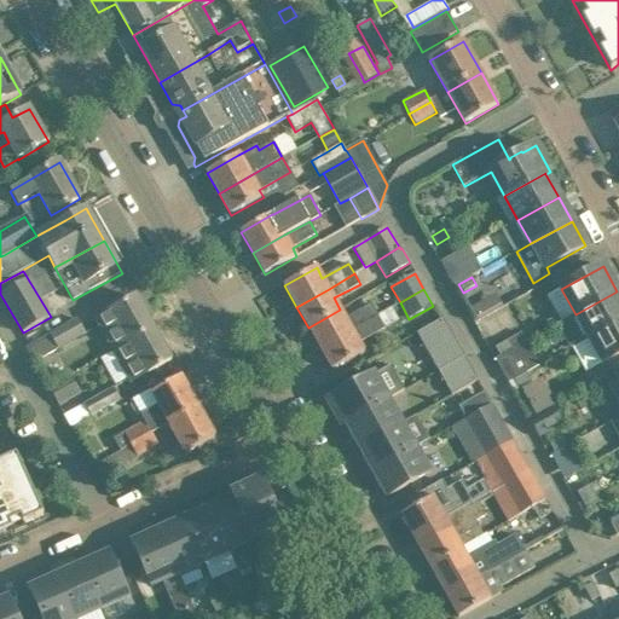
[(576,314),(589,339),(618,322),(618,295),(617,291),(576,314)]
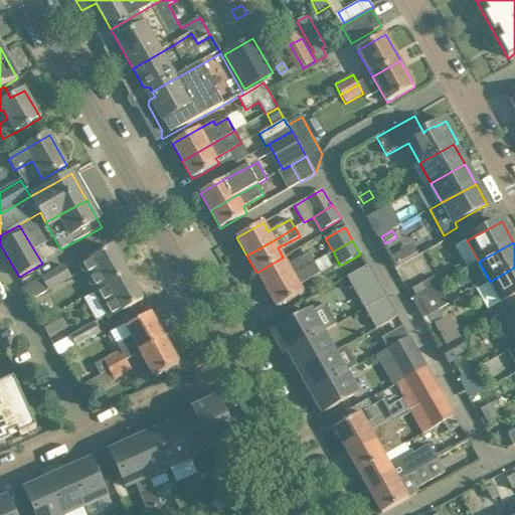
[(411,245),(392,255),(398,266),(416,255),(411,245)]
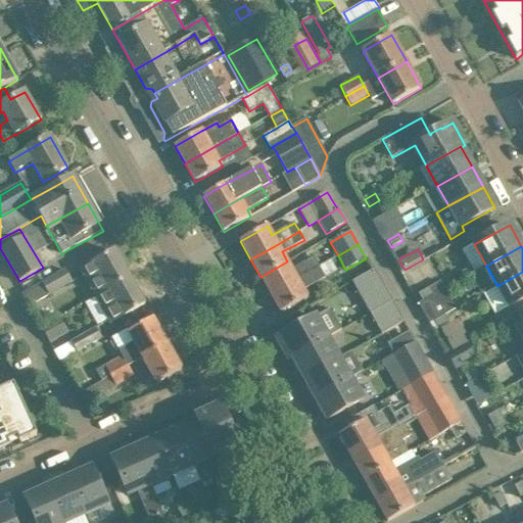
[(81,270),(96,296),(130,278),(114,251),(81,270)]
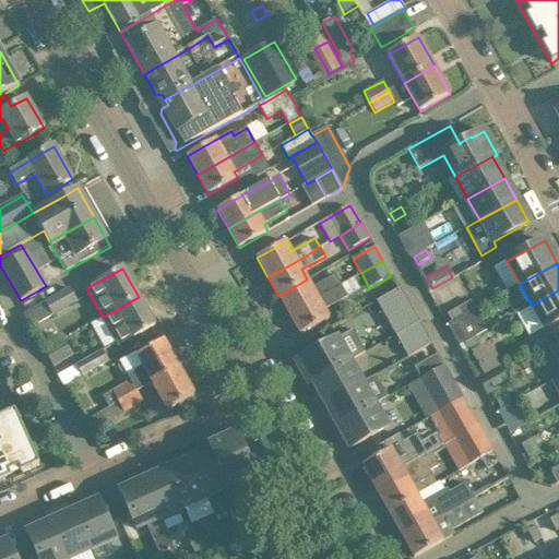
[(278,296),(288,314),(341,285),(335,275),(312,288),(307,280),(278,296)]
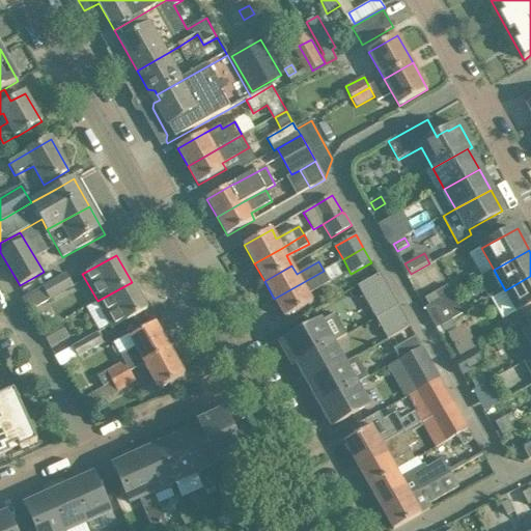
[(324,271),(330,281),(341,275),(335,264),(324,271)]
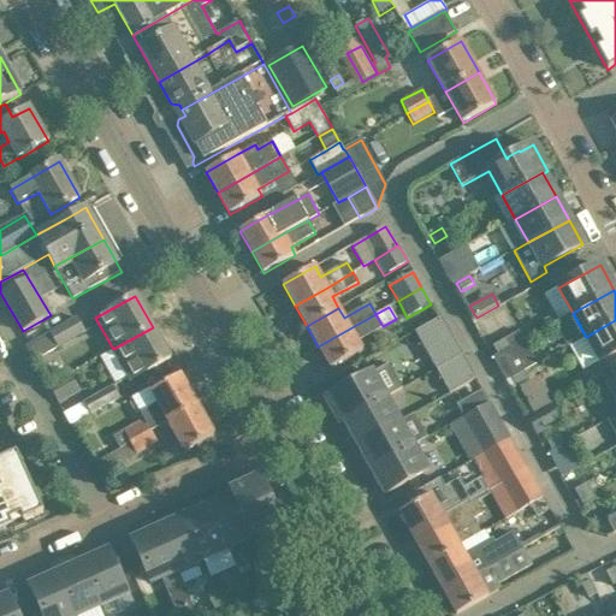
[(375,314),(318,347),(331,368),(362,350),(357,341),(383,326),(375,314)]
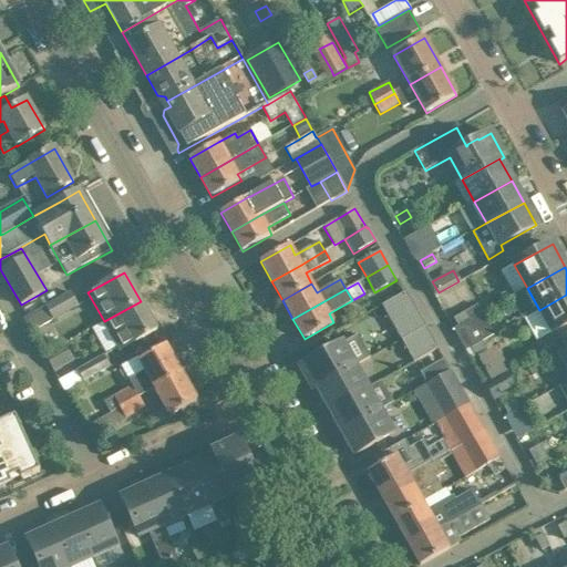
[(23,319),(31,332),(79,306),(71,292),(23,319)]
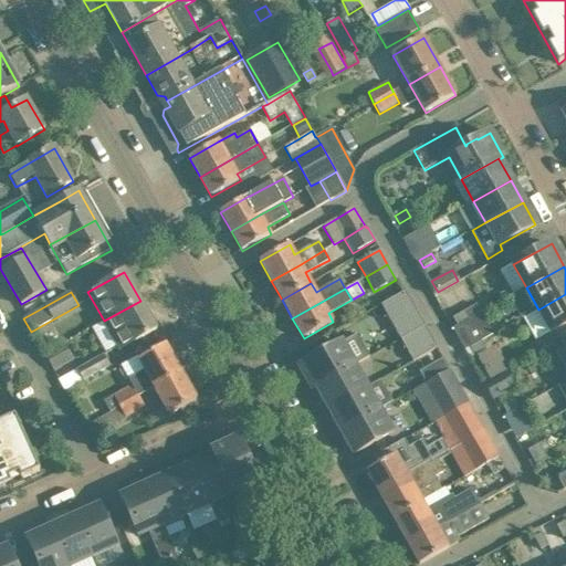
[(380,305),(400,341),(425,326),(405,292),(380,305)]
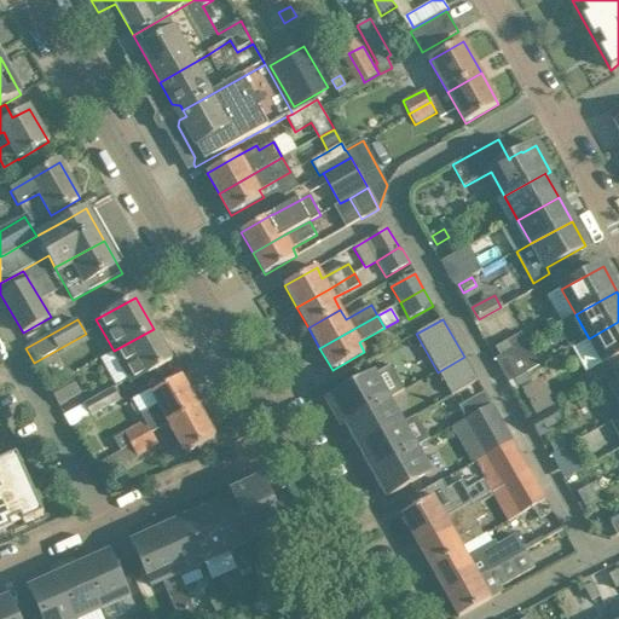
[(618,322),(589,339),(602,363),(618,354),(618,322)]
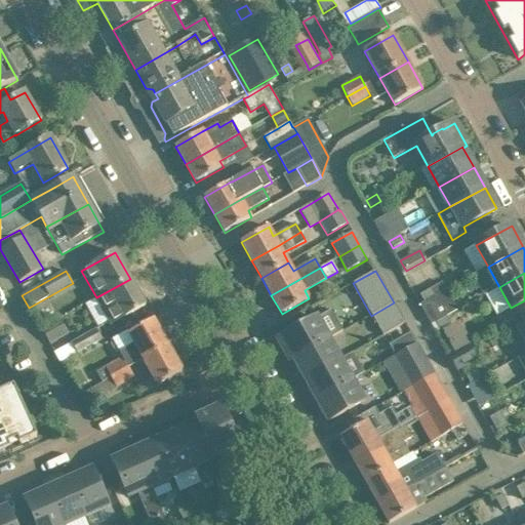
[(130,279),(96,297),(112,325),(146,306),(130,279)]
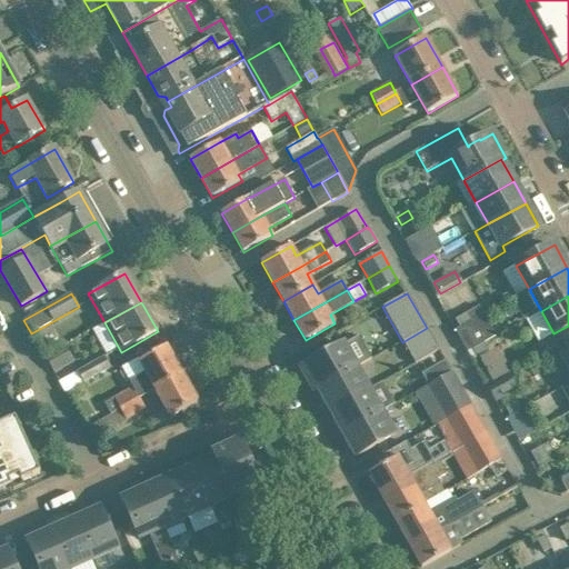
[(455,320),(459,328),(471,321),(467,313),(455,320)]
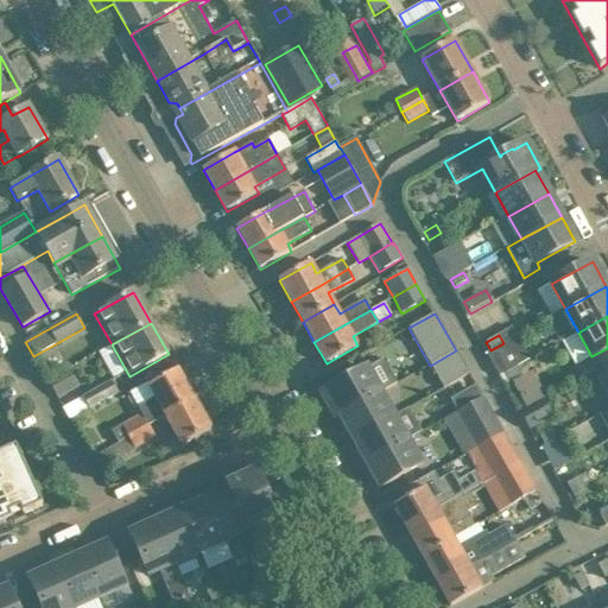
[(504,343),(491,350),(495,359),(508,352),(504,343)]
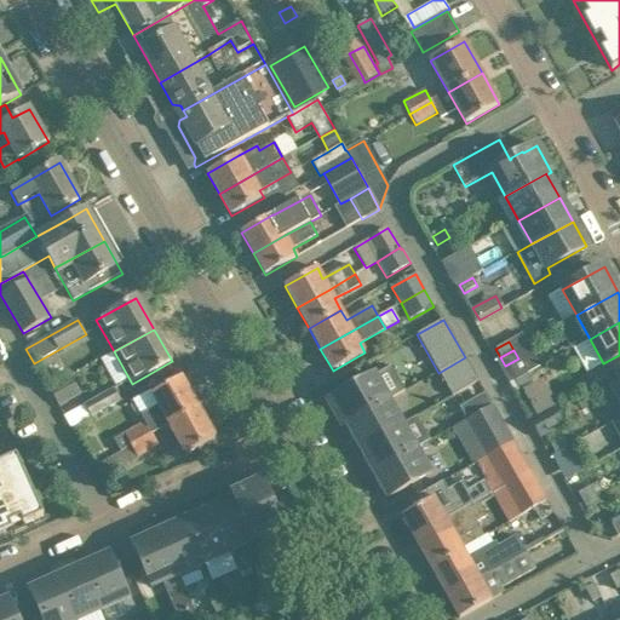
[(465,357),(438,373),(452,396),(478,382),(465,357)]
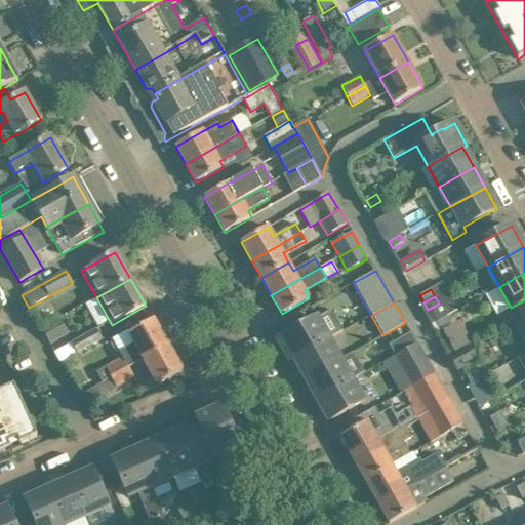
[(291,362),(294,360),(294,359),(328,339),(342,332),(330,311),(299,328),(298,327),(289,332),(290,333),(278,340),(291,362)]
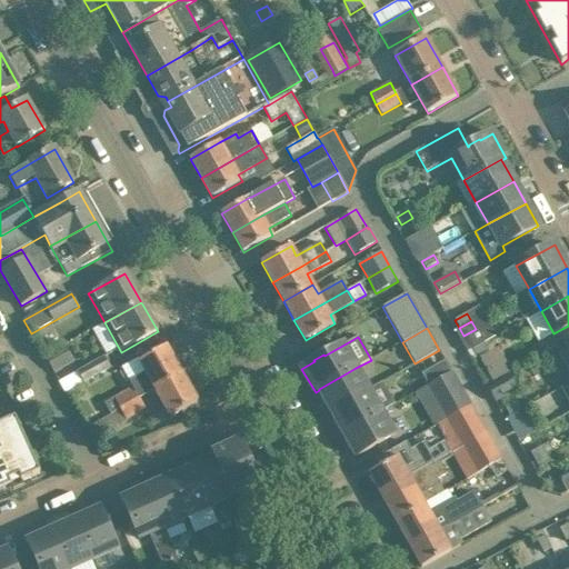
[(472,350),(477,358),(488,351),(483,343),(472,350)]
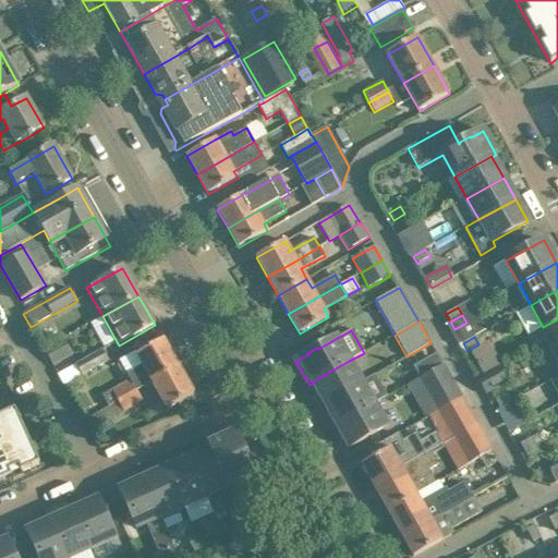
[(44,351),(50,361),(68,351),(62,340),(44,351)]
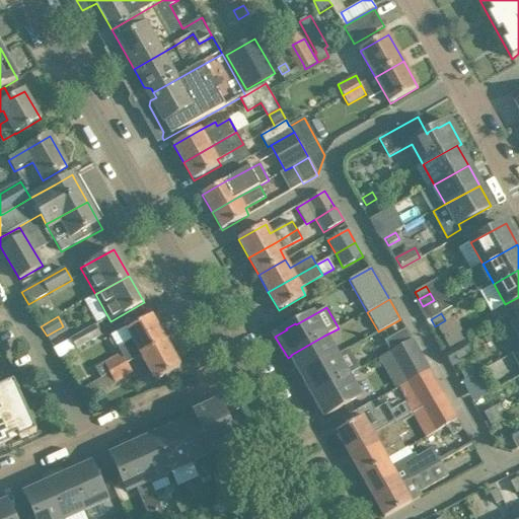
[(127,363),(141,355),(166,342),(152,316),(127,330),(133,340),(119,348),(122,353),(127,363)]
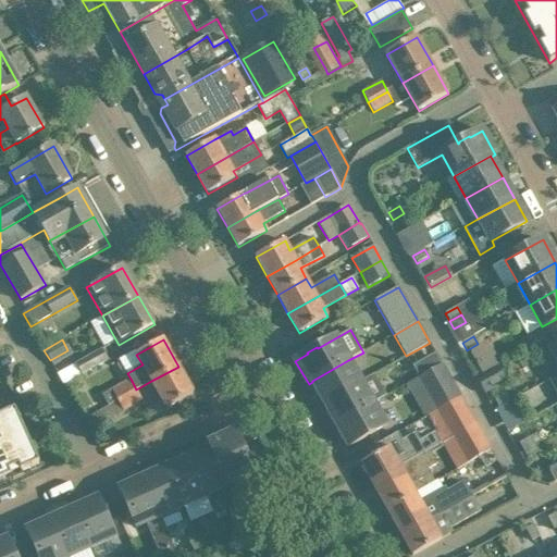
[(496,367),(483,343),(467,353),(480,375),(496,367)]
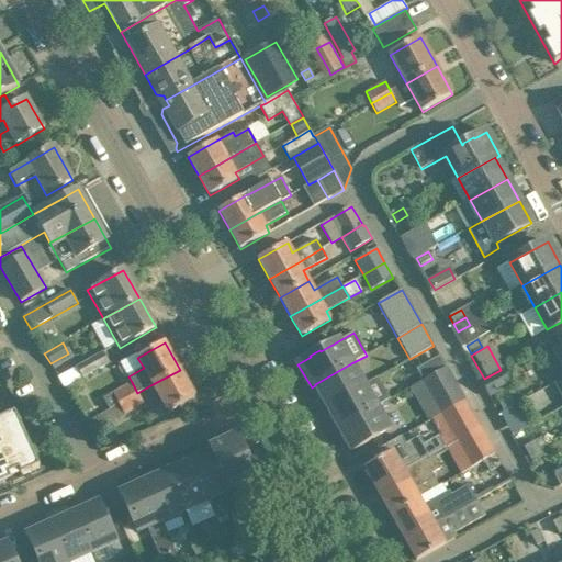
[(58,378),(65,389),(110,363),(103,351),(58,378)]
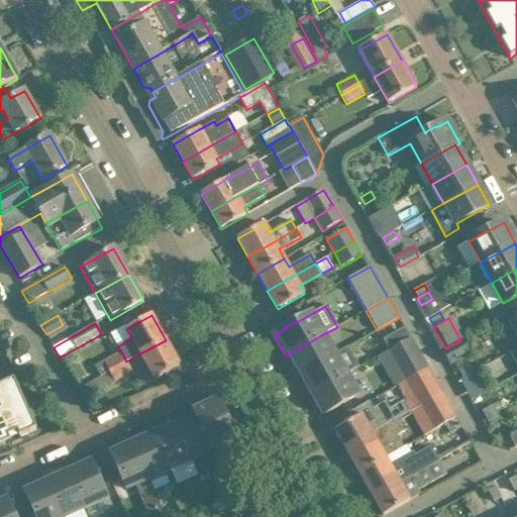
[(297,368),(301,374),(335,354),(323,334),(290,353),(290,354),(292,358),(291,359),(296,369),(297,368)]
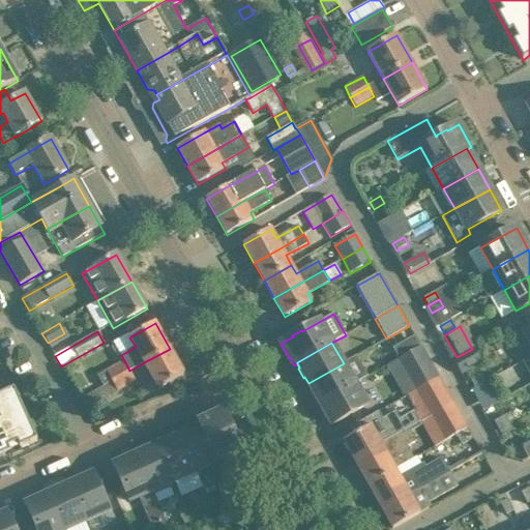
[(399,350),(403,357),(413,351),(409,344),(399,350)]
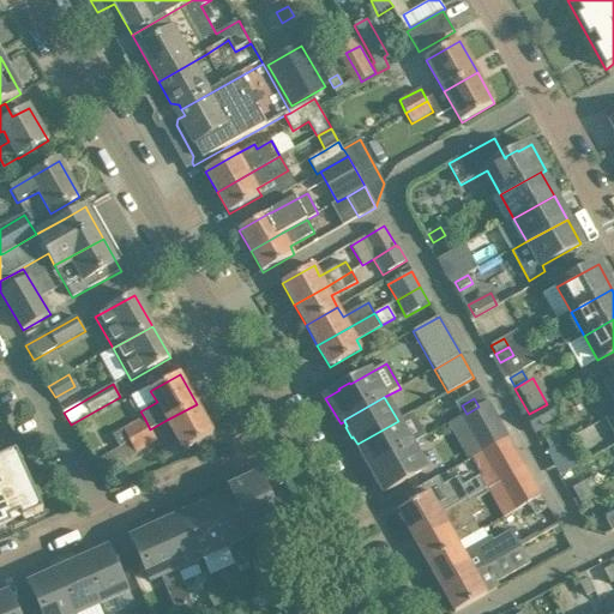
[(461,416),(482,453),(507,439),(509,438),(488,402),(479,407),(467,414),(461,416)]
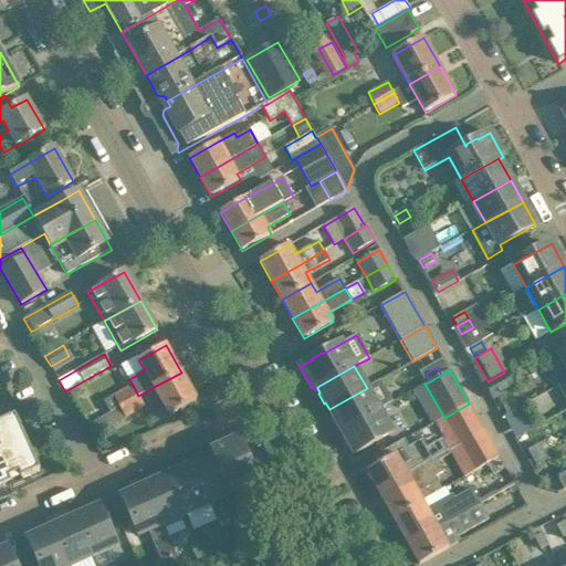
[(181,373),(154,387),(169,415),(197,400),(181,373)]
